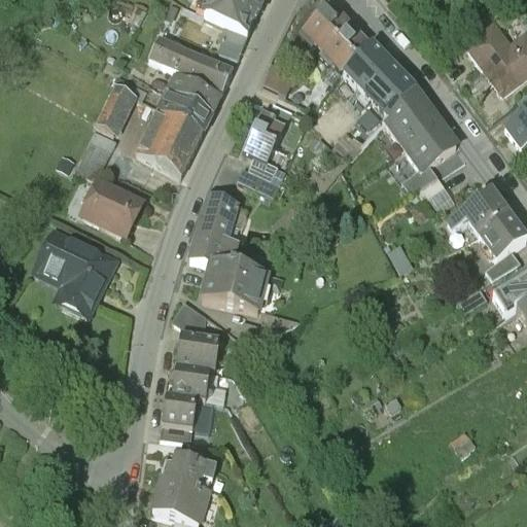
[(208,0),(211,1),(203,22),(224,32),(243,40),(243,39),(230,33),(235,24),(246,28),(249,27),(259,0),(208,0)]
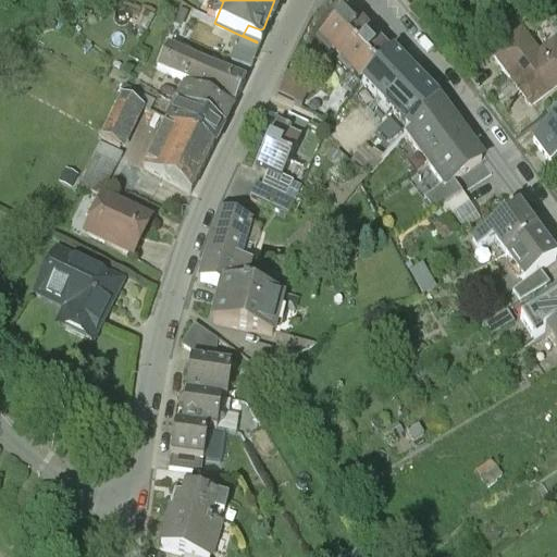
[(342,15),(313,42),(319,47),(318,48),(327,59),(331,56),(338,63),(335,66),(336,67),(372,31),(354,11),(345,19),(342,15)]
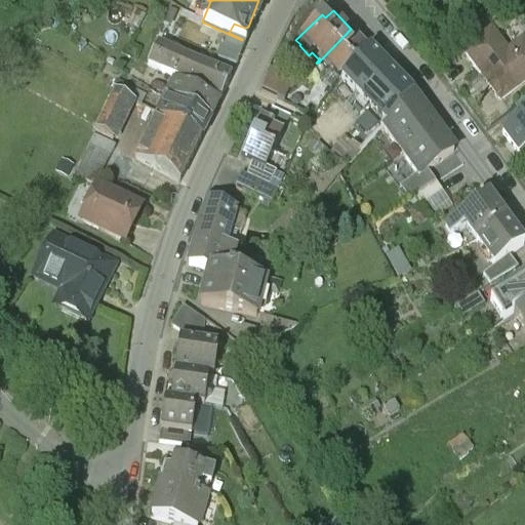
[(351,29),(317,64),(327,73),(330,71),(337,79),(341,75),(340,75),(368,46),(351,29)]
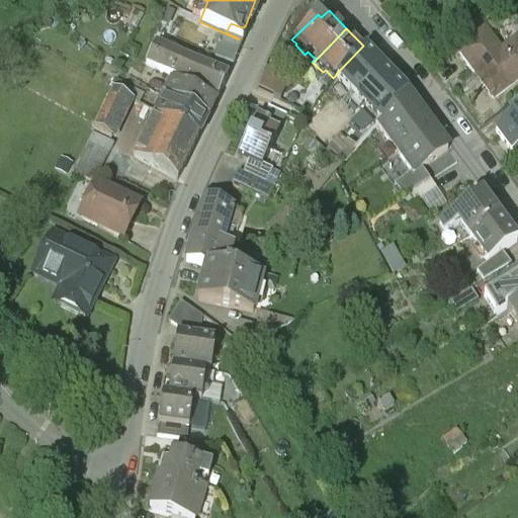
[(517,46),(504,57),(485,30),(458,50),(494,97),(517,79),(517,46)]
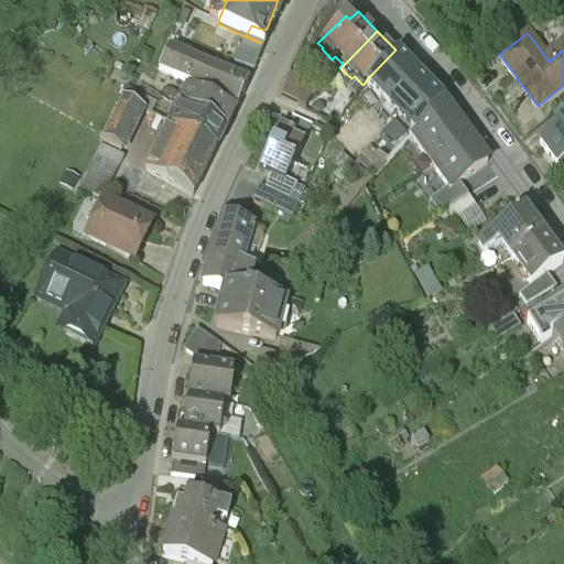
[(260,43),(240,34),(234,47),(238,50),(234,61),(252,69),(263,45),(260,43)]
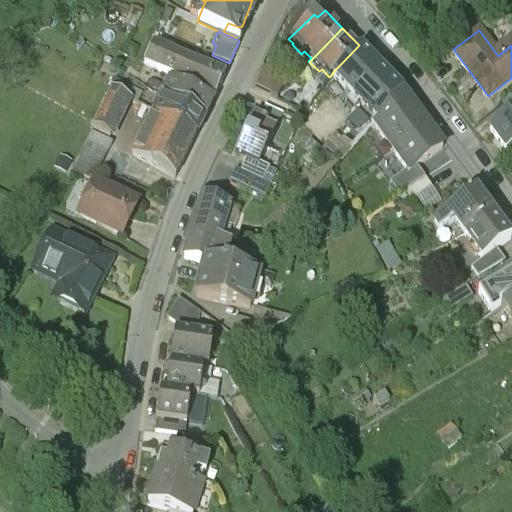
[(178,55),(153,44),(144,63),(157,70),(183,81),(193,62),(178,55)]
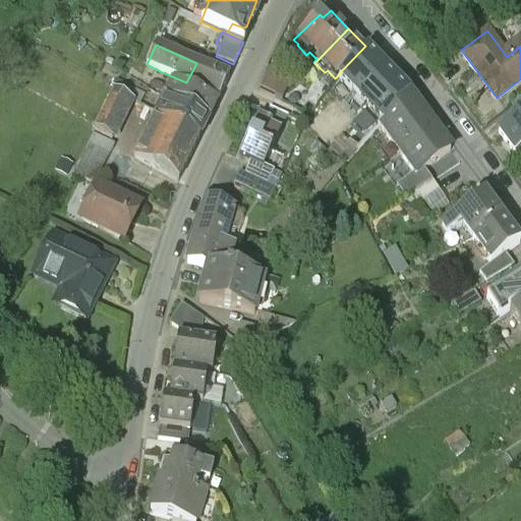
[(365,46),(338,74),(339,74),(374,111),(383,120),(408,90),(365,46)]
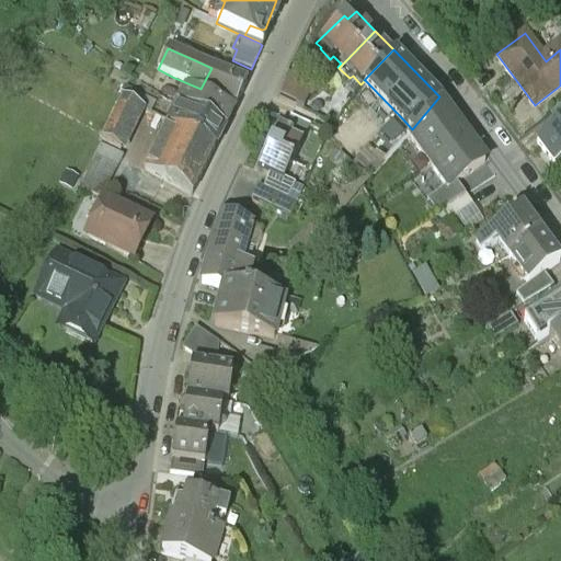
[(245,81),(212,68),(201,89),(236,103),(245,81)]
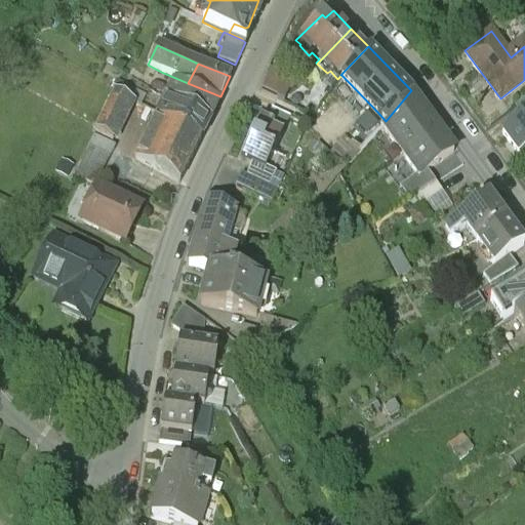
[(287,74),(282,85),(285,87),(289,89),(298,79),(287,74)]
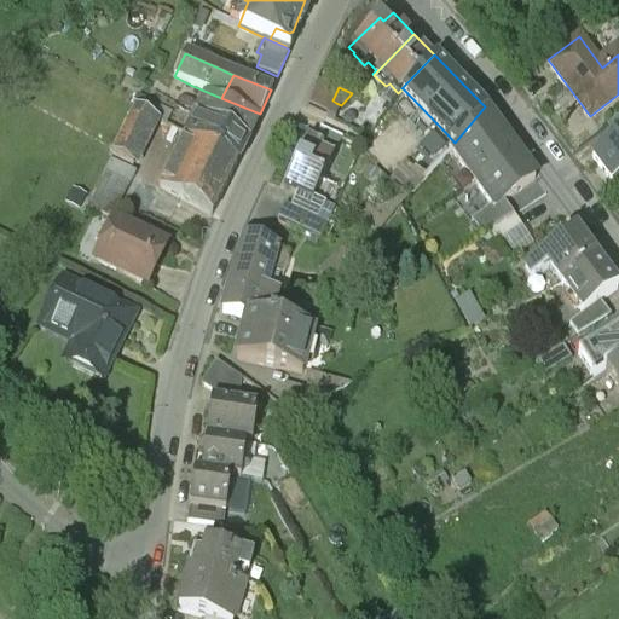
[(333,100),(313,92),(307,105),(325,114),(330,116),(336,103),(333,100)]
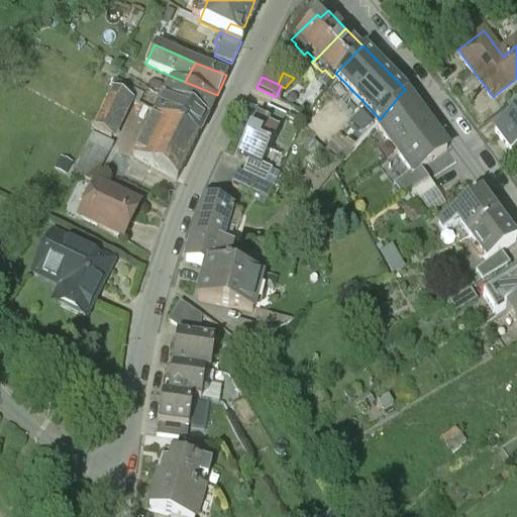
[(213,102),(171,83),(163,97),(206,118),(213,102)]
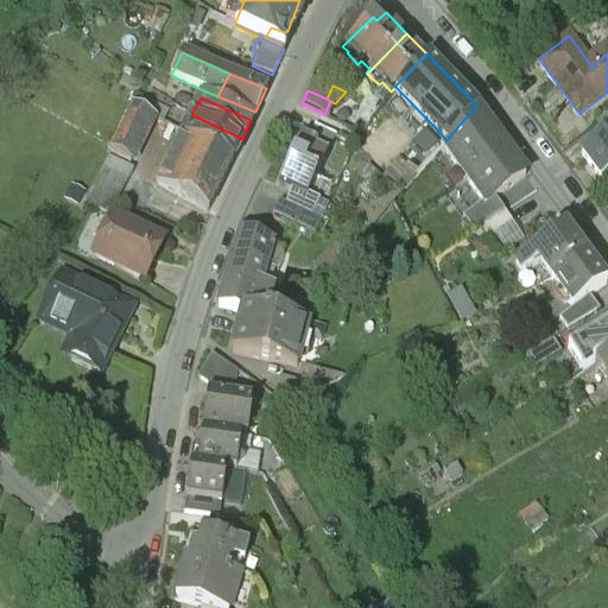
[(447,140),(444,144),(447,145),(468,175),(507,146),(476,105),(447,140)]
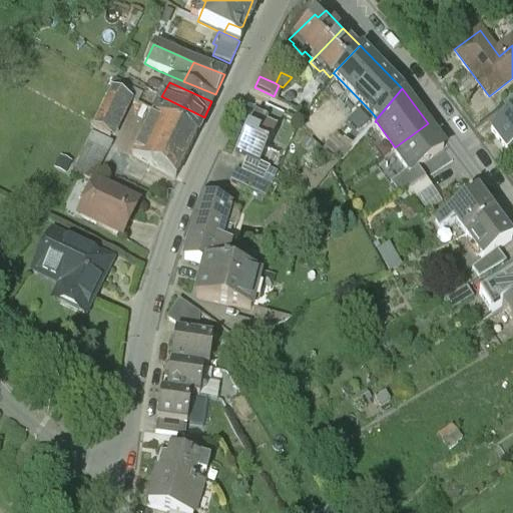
[(111,89),(90,126),(108,136),(128,99),(111,89)]
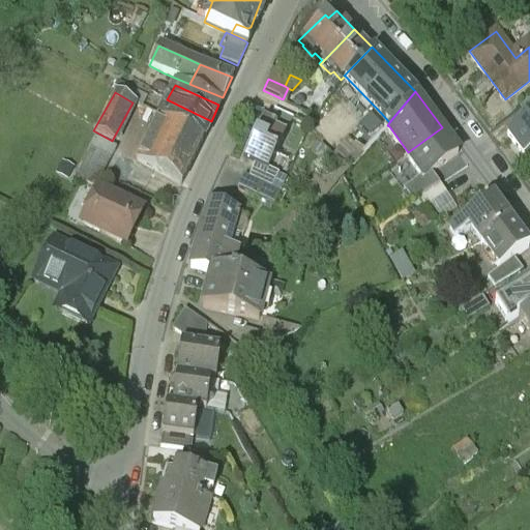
[(283,99),(278,97),(273,109),(293,118),(298,107),(283,99)]
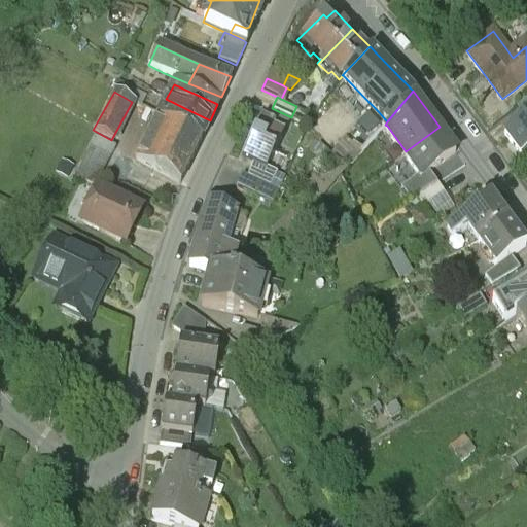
[(210,120),(166,99),(156,115),(201,139),(210,120)]
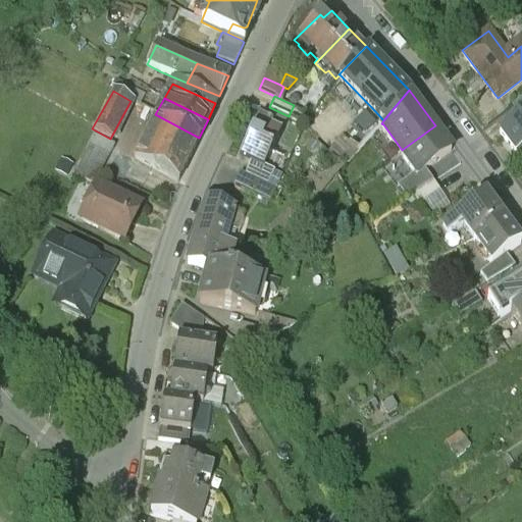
[(151,105),(141,100),(138,105),(148,110),(151,105)]
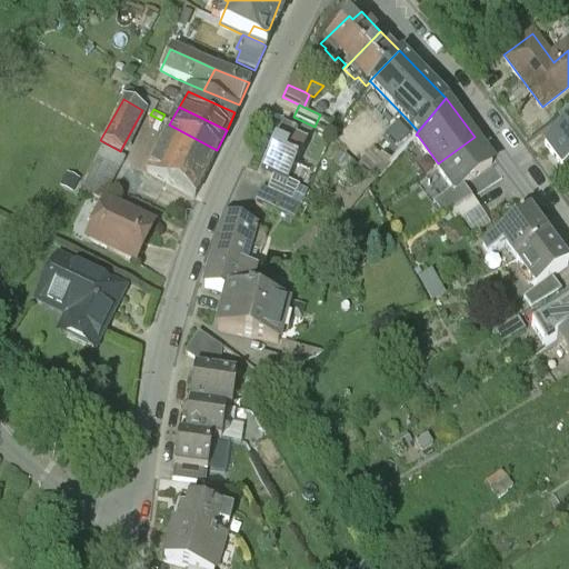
[(409,121),(380,155),(390,163),(416,135),(418,131),(409,121)]
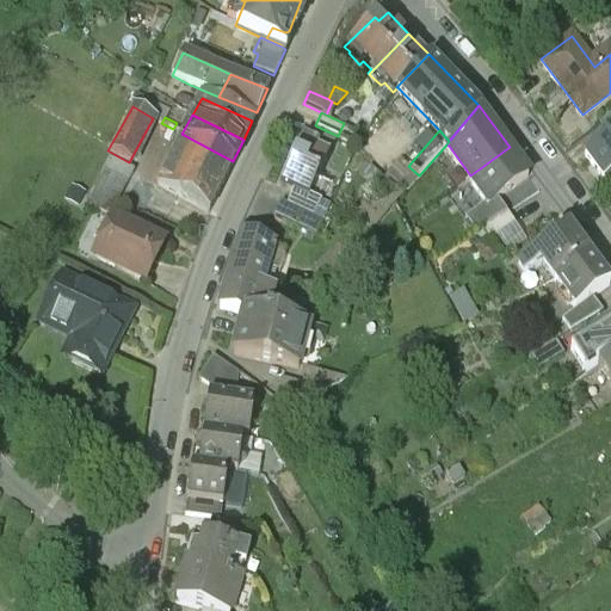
[(610,130),(584,152),(604,178),(610,172),(610,130)]
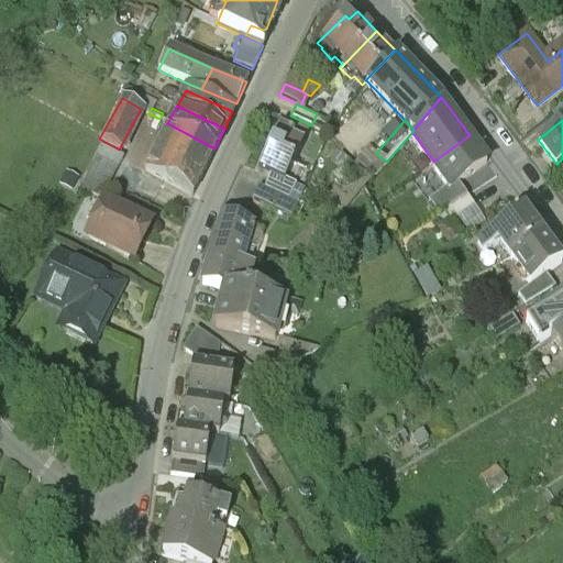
[(214,148),(167,123),(157,142),(154,141),(141,167),(191,196),(214,148)]
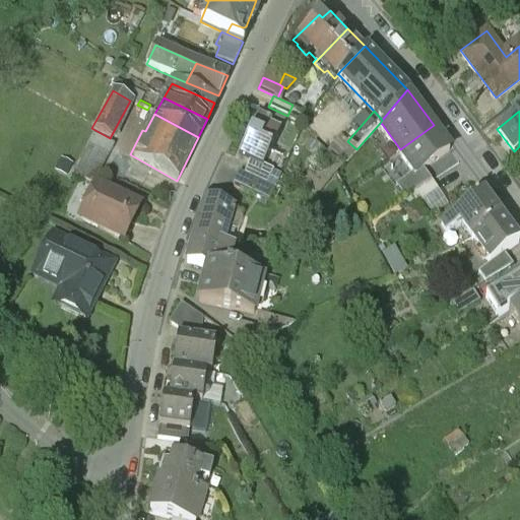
[(257,116),(237,158),(248,164),(260,170),(261,169),(279,130),(269,125),(270,122),(257,116)]
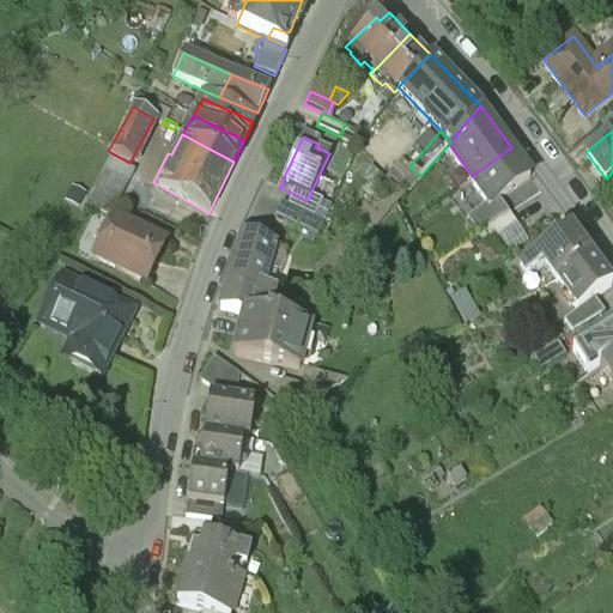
[(511,147),(472,176),(487,199),(490,201),(499,195),(529,173),(511,147)]
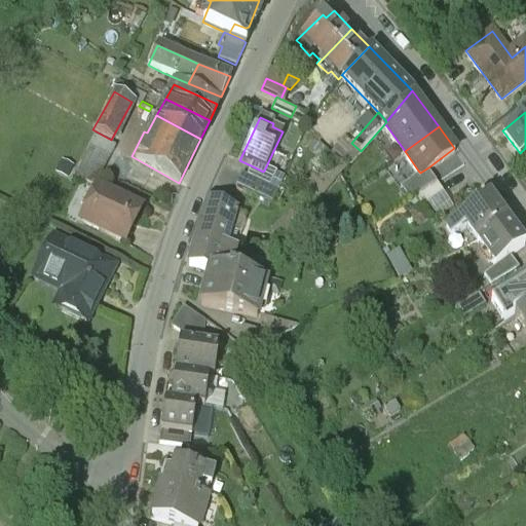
[(77,170),(98,179),(114,142),(94,133),(77,170)]
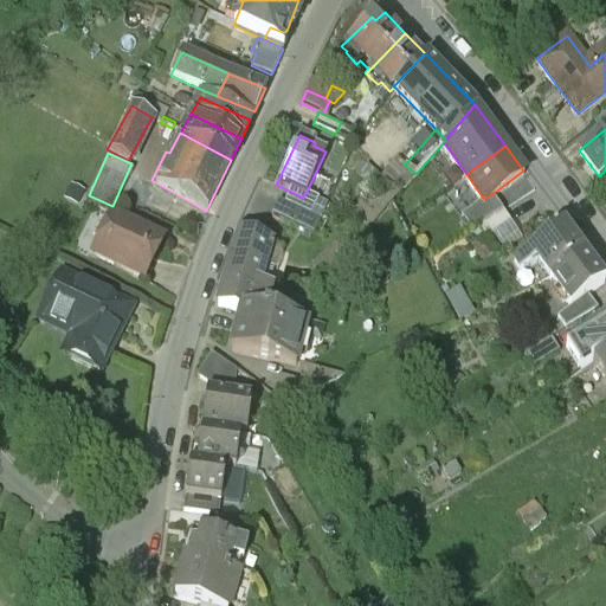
[(367,162),(359,173),(380,189),(388,179),(367,162)]
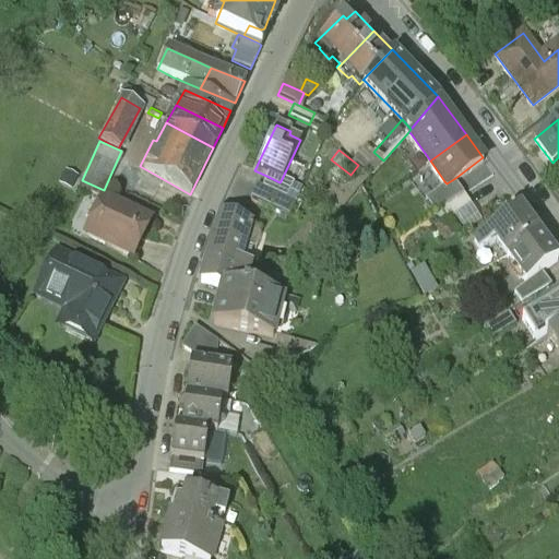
[(280,182),(266,176),(262,187),(285,198),(293,186),(281,181),(280,182)]
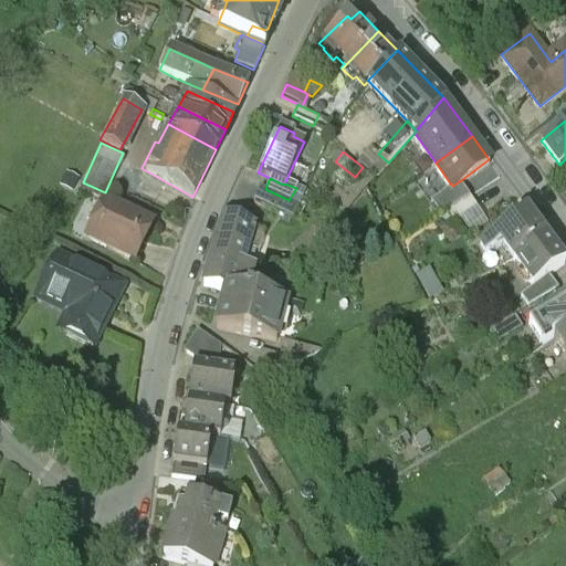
[(450,184),(430,198),(441,212),(469,192),(470,192),(461,180),(452,186),(450,184)]
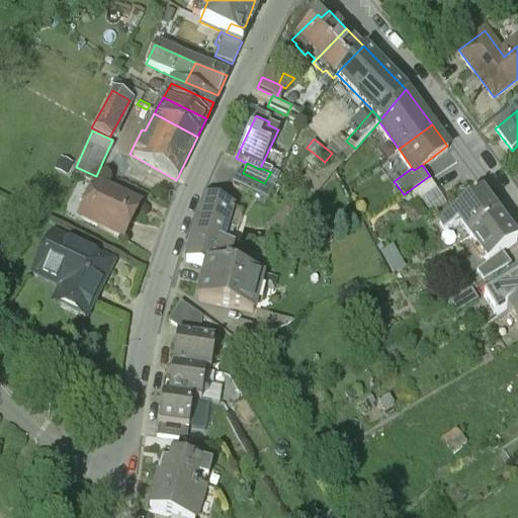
[(264,183),(243,173),(236,189),(265,202),(277,175),(271,172),(264,183)]
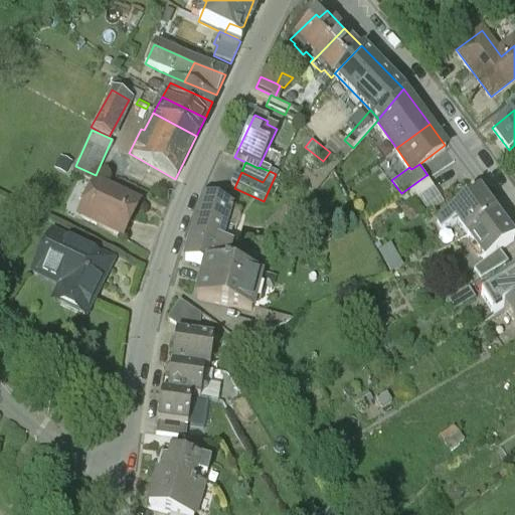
[(426,175),(407,188),(414,199),(434,186),(426,175)]
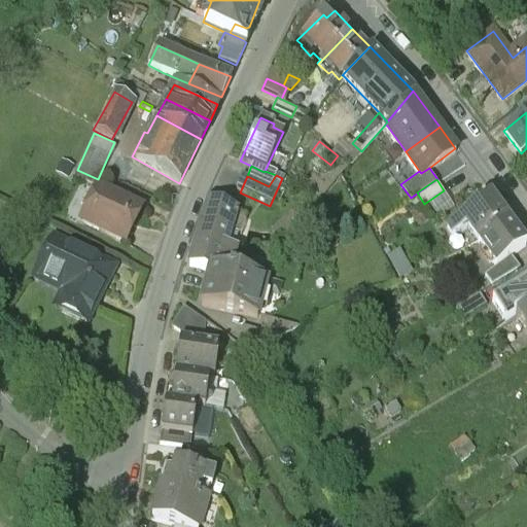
[(139,209),(97,187),(81,219),(123,240),(139,209)]
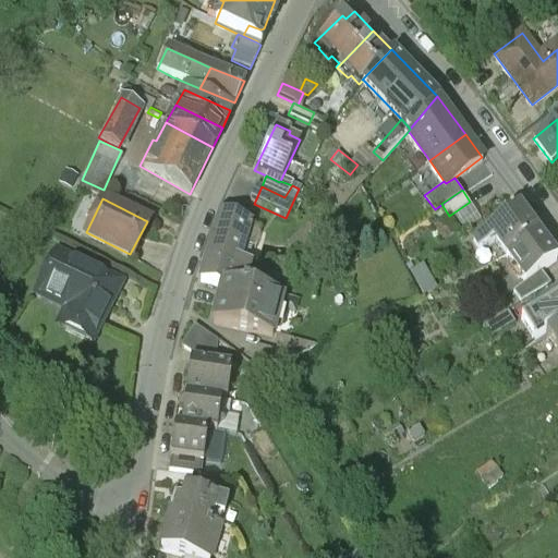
[(518,205),(482,232),(489,242),(495,238),(507,253),(536,230),(518,205)]
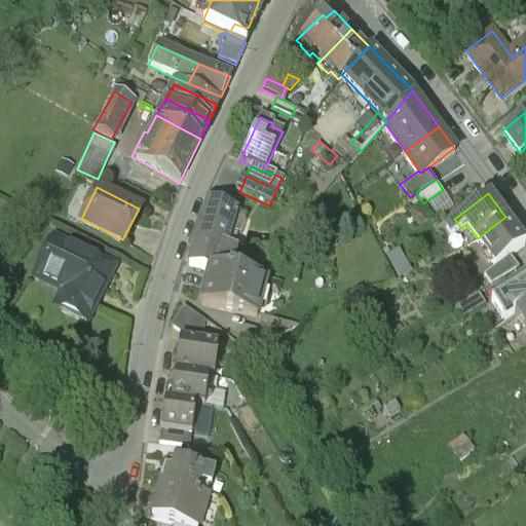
[(234,212),(207,203),(196,240),(223,249),(224,247),(229,248),(229,247),(231,247),(234,235),(228,233),(232,219),(234,212)]
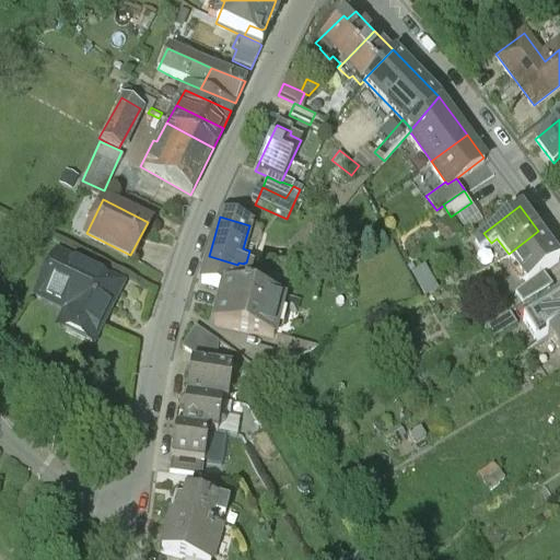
[(261,229),(249,225),(247,233),(258,236),(261,229)]
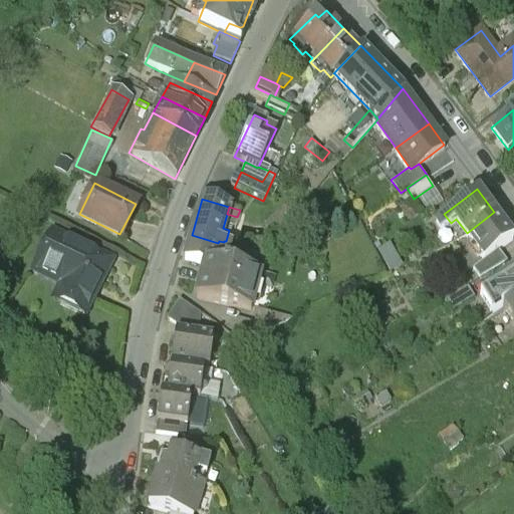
[(494,212),(467,233),(485,257),(499,246),(512,236),(494,212)]
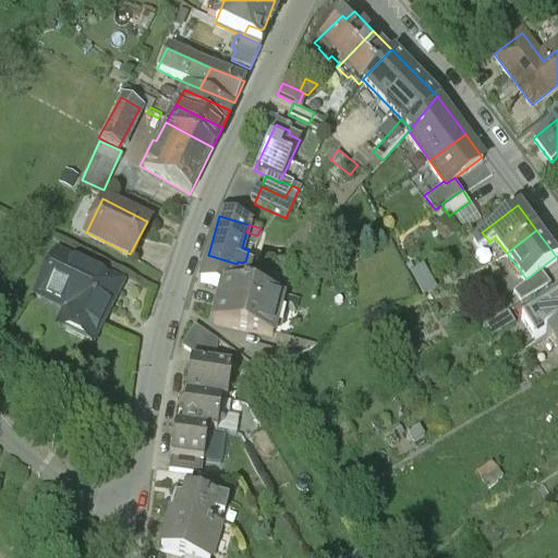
[(477,234),(470,240),(481,254),(488,249),(477,234)]
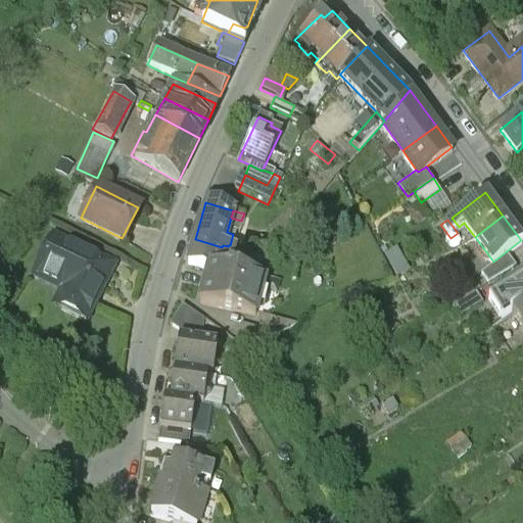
[(89,255),(52,236),(33,274),(34,275),(36,270),(70,287),(66,296),(69,298),(72,294),(92,305),(112,267),(111,267),(109,271),(87,258),(89,255)]
